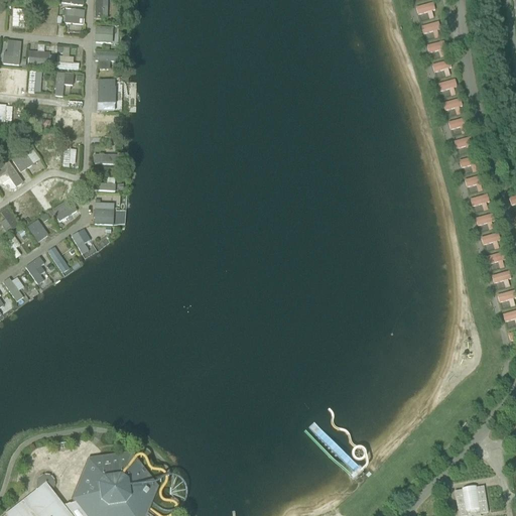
[(94,0),(94,19),(108,19),(107,0),(94,0)]
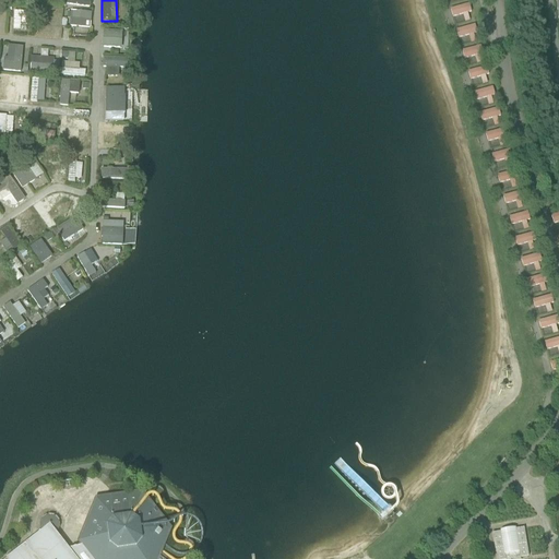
[(466,4),(450,9),(452,18),(463,15),(464,23),(470,22),(466,4)]
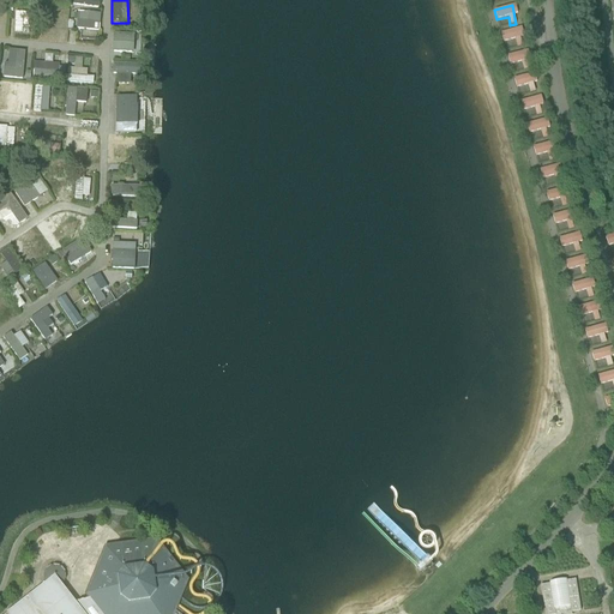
[(76,30),(98,31),(100,13),(77,12),(76,30)]
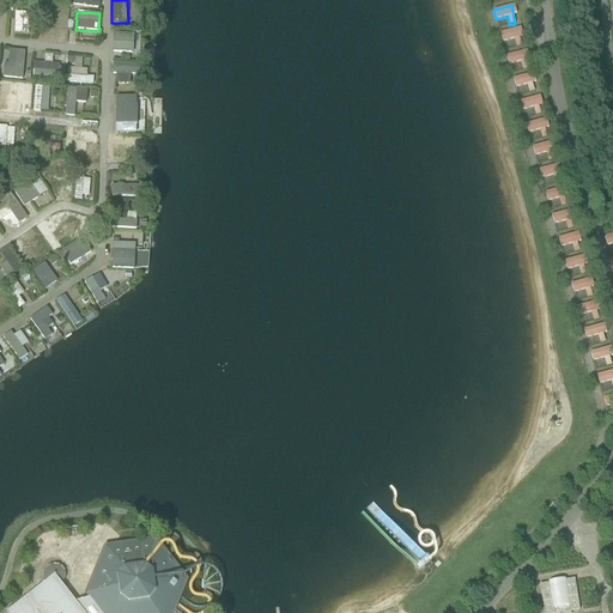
[(14,13),(14,34),(29,35),(29,13),(14,13)]
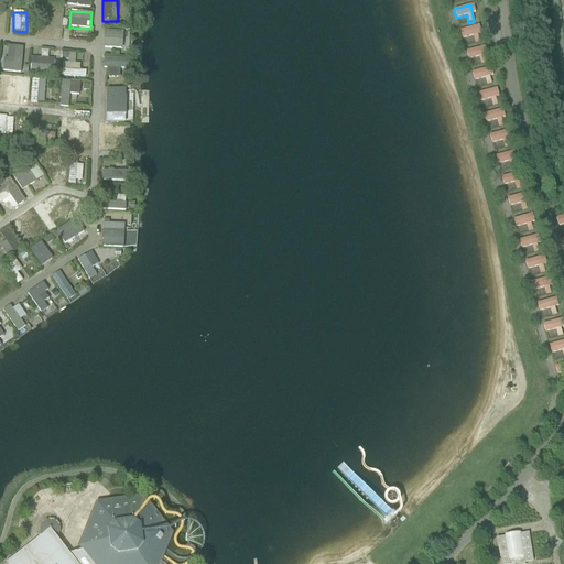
[(474,43),(483,42),(479,25),(459,30),(462,39),(473,36),(474,43)]
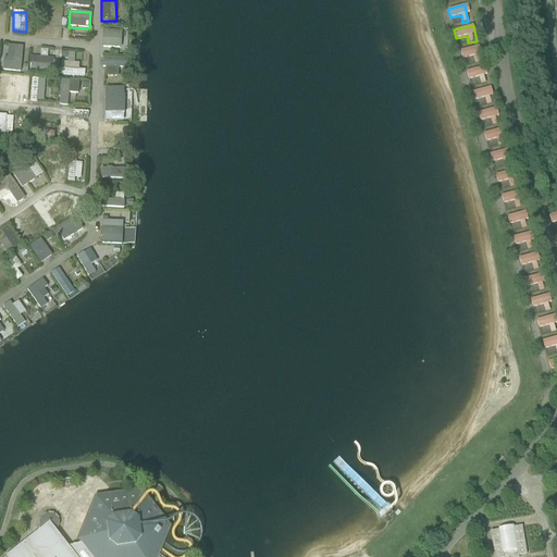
[(102,48),(119,48),(119,31),(102,31),(102,48)]
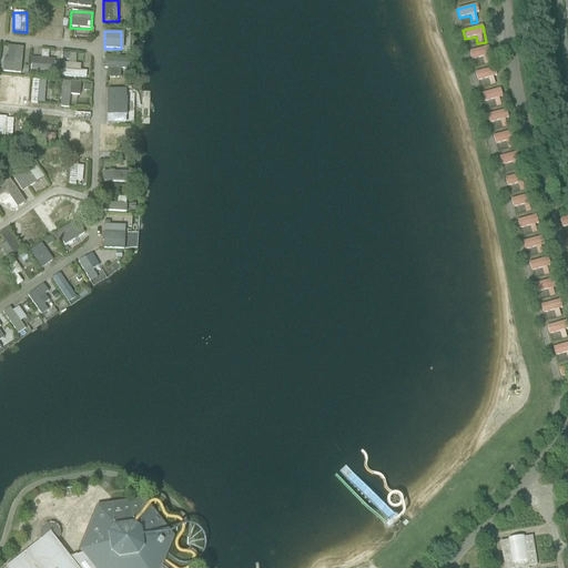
[(2,60),(2,73),(21,73),(22,48),(7,48),(7,60),(2,60)]
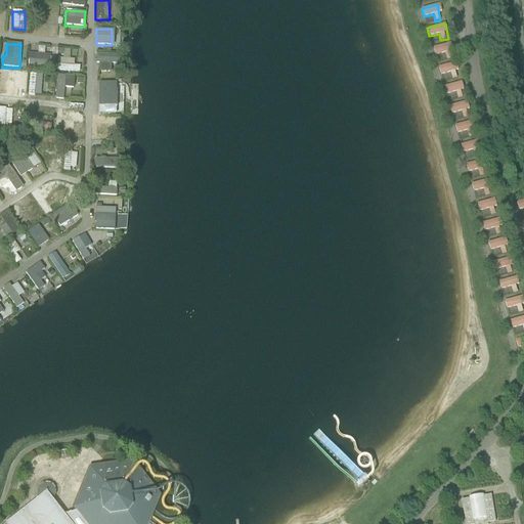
[(29,54),(29,69),(48,70),(48,61),(41,61),(41,54),(29,54)]
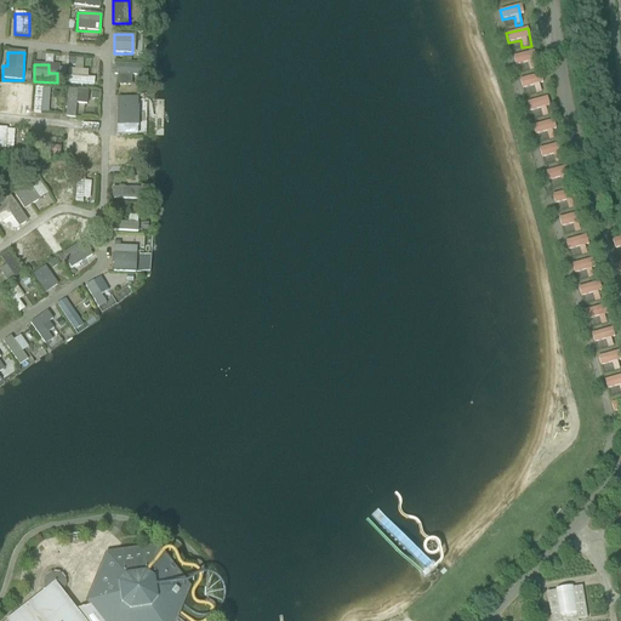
[(130,86),(130,66),(115,64),(114,86),(130,86)]
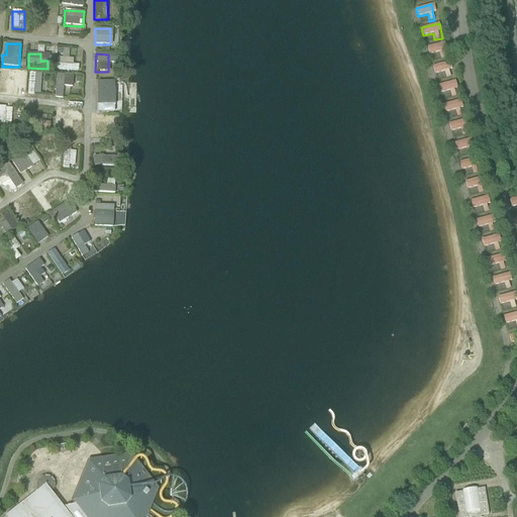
[(79,65),(74,65),(74,59),(57,58),(57,71),(79,71),(79,65)]
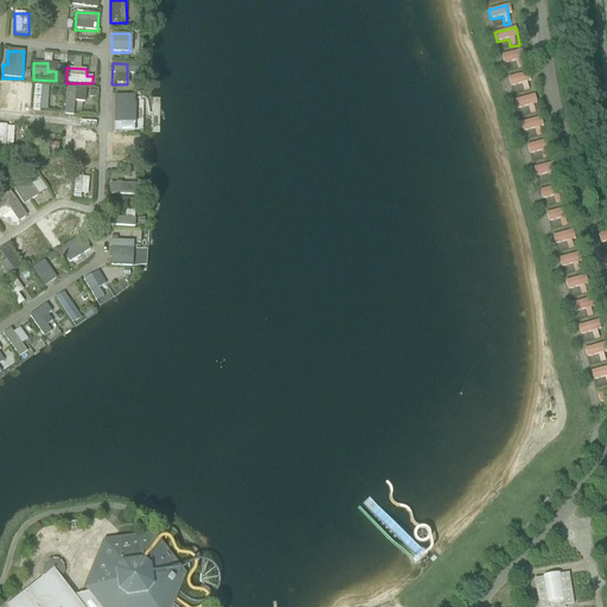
[(529,91),(528,83),(530,82),(528,72),(508,77),(510,87),(522,84),(523,93),(529,91)]
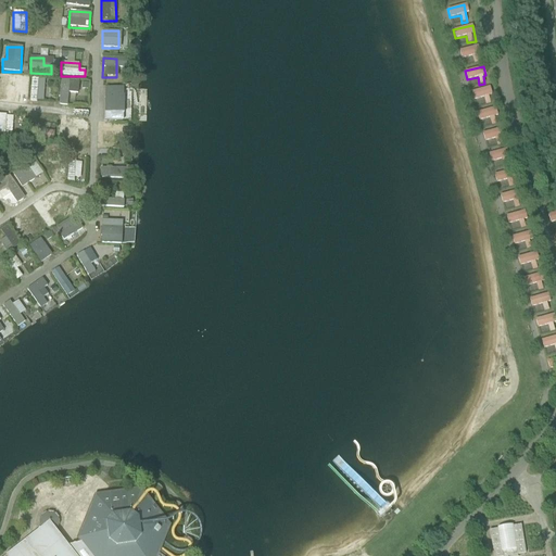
[(0,100),(15,101),(15,77),(0,76),(0,100)]
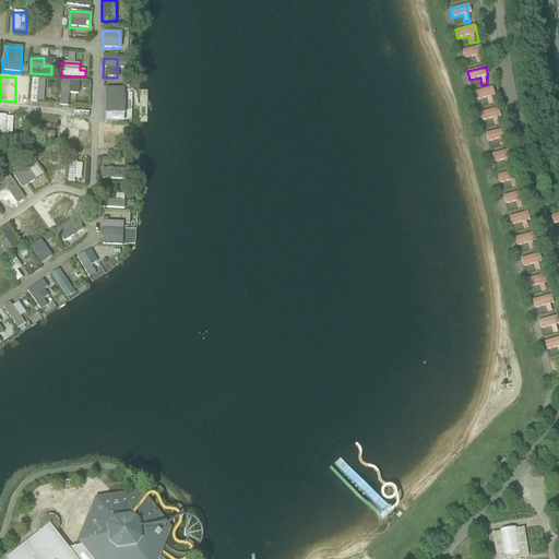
[(44,103),(45,80),(32,79),(31,103),(44,103)]
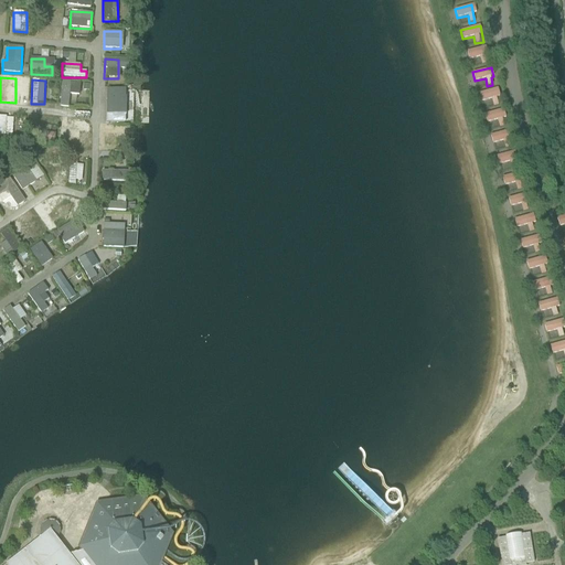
[(62,81),(59,106),(68,107),(70,95),(78,96),(81,83),(62,81)]
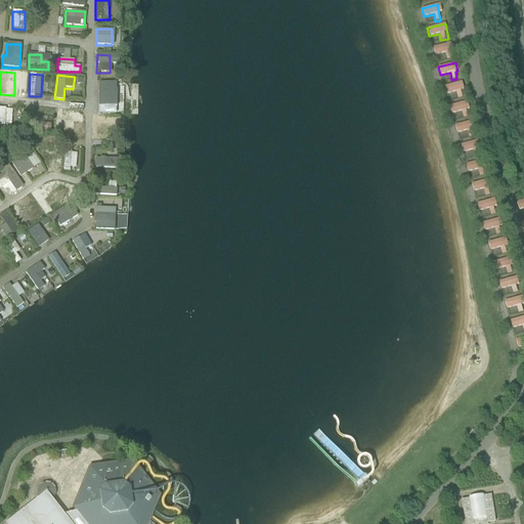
[(97,83),(97,115),(116,115),(116,83),(97,83)]
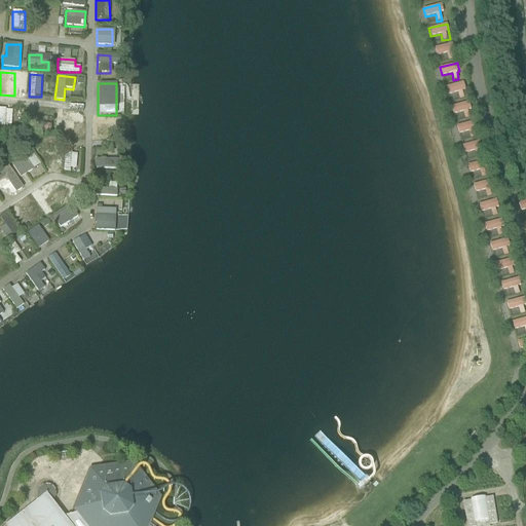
[(458,100),(466,99),(462,83),(445,86),(447,96),(457,94),(458,100)]
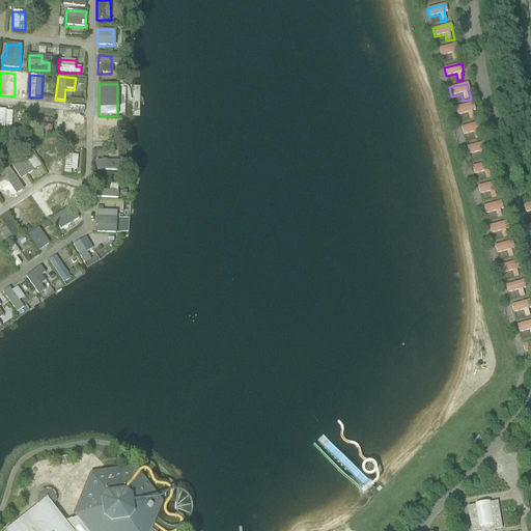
[(454,108),(457,116),(470,112),(468,104),(454,108)]
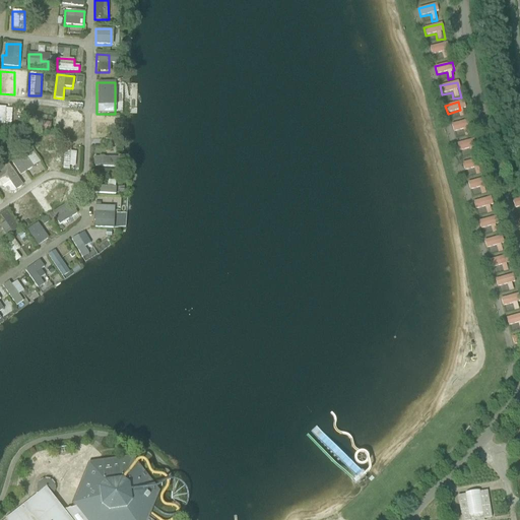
[(0,107),(0,127),(11,128),(12,108),(0,107)]
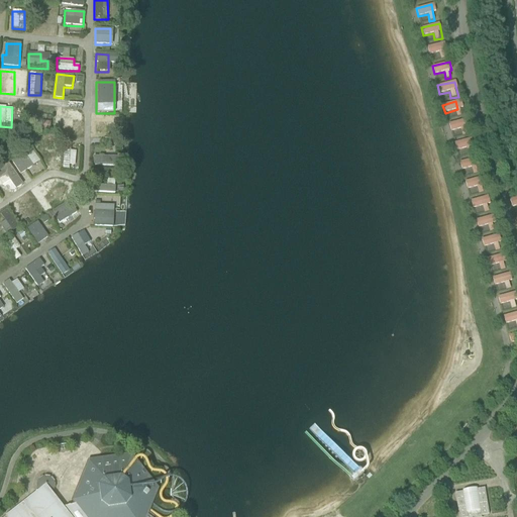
[(60,119),(59,133),(81,133),(82,119),(60,119)]
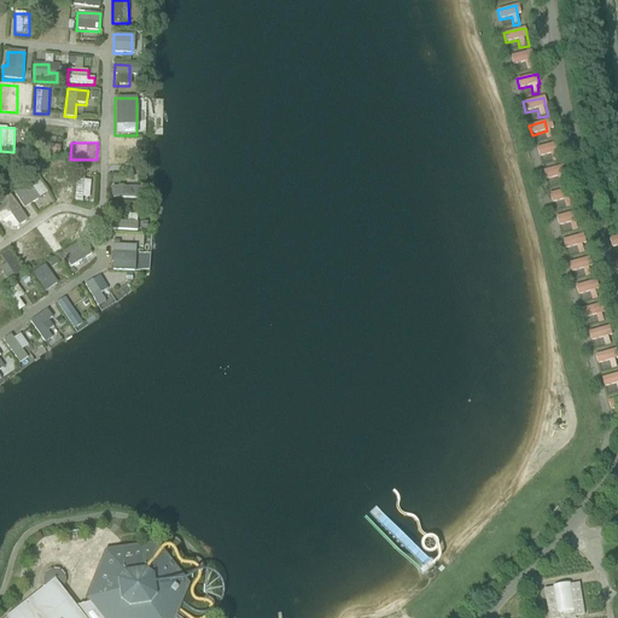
[(536,149),(538,158),(553,153),(549,144),(536,149)]
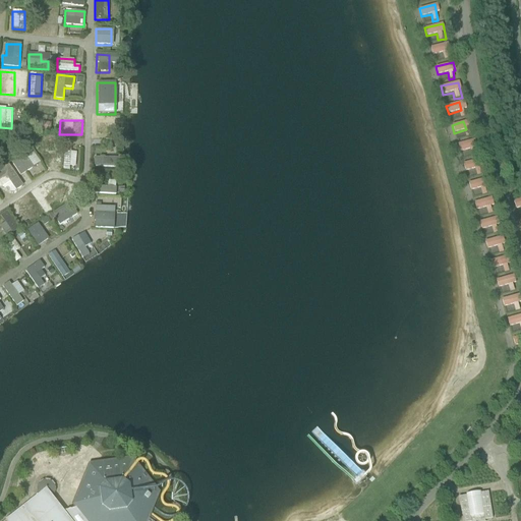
[(44,137),(44,158),(56,158),(57,138),(44,137)]
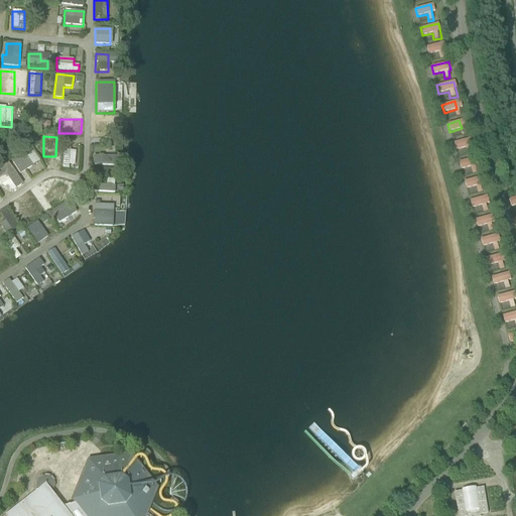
[(454,142),(456,150),(465,148),(463,140),(454,142)]
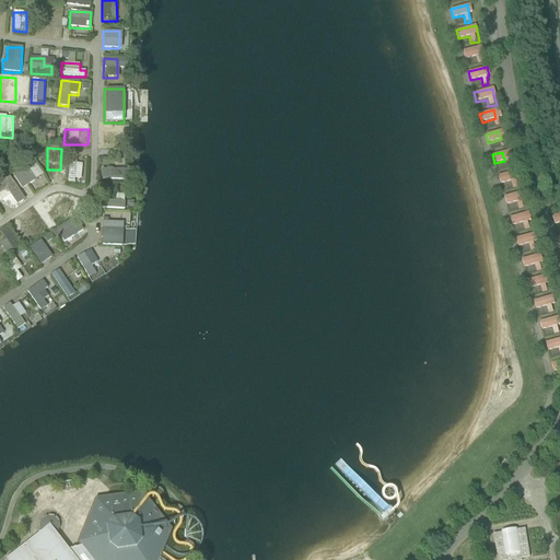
[(74,179),(82,179),(82,164),(69,164),(69,183),(74,184),(74,179)]
